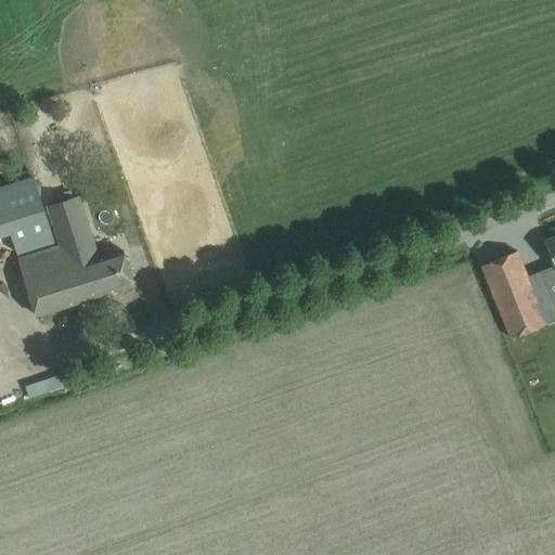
[(0,220),(43,206),(34,177),(0,188),(0,220)]
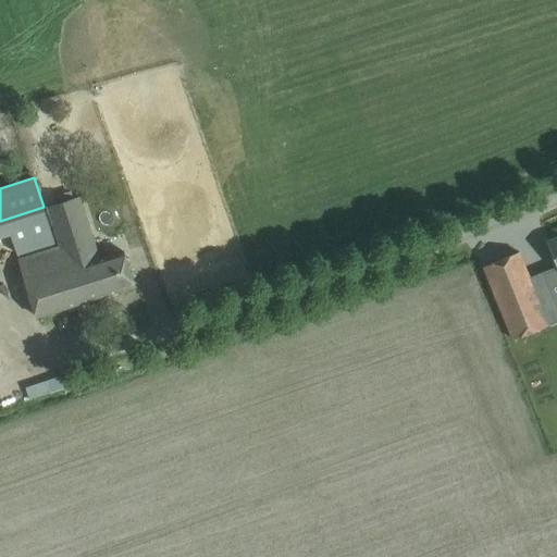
[(79,197),(48,207),(60,246),(19,259),(37,317),(134,286),(123,251),(99,259),(79,197)]
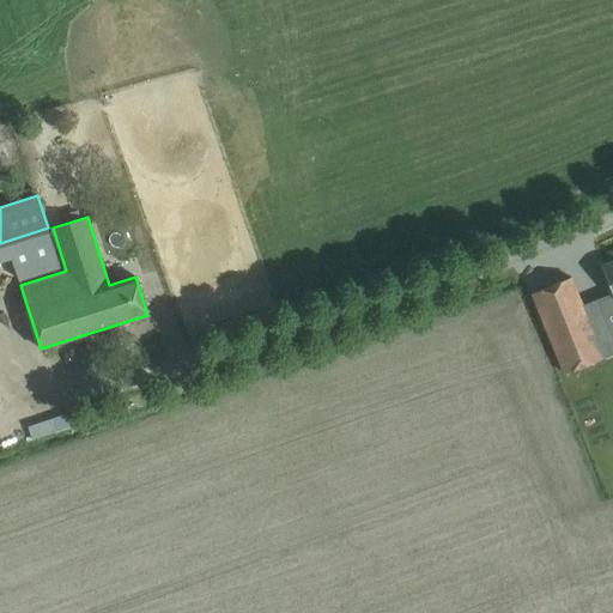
[(612,261),(602,266),(612,291),(612,261)]
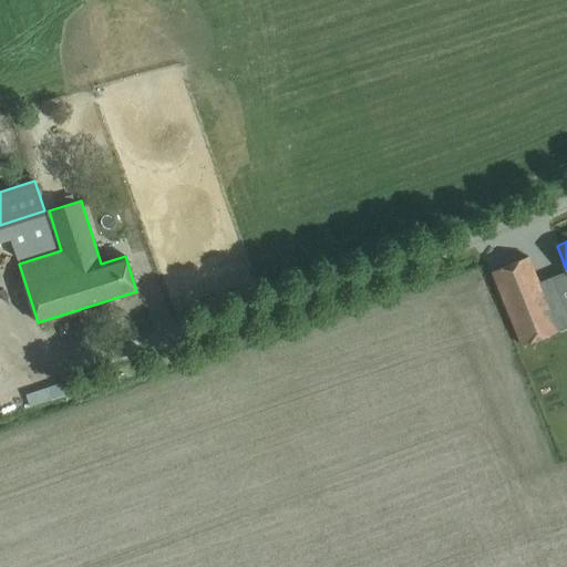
[(528,257),(492,271),(521,346),(558,331),(528,257)]
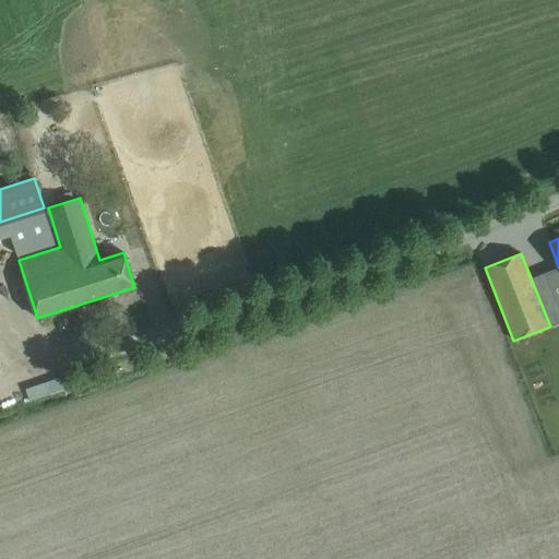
[(558,295),(550,273),(536,278),(549,312),(558,308),(558,295)]
